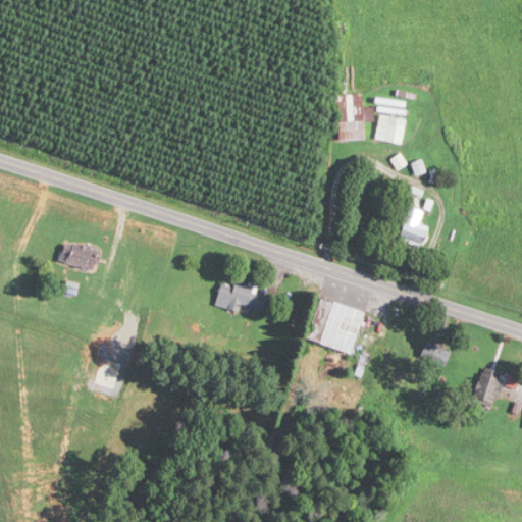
[(338,141),(366,140),(365,120),(374,120),(373,108),(363,108),(363,94),(337,95),(338,141)]
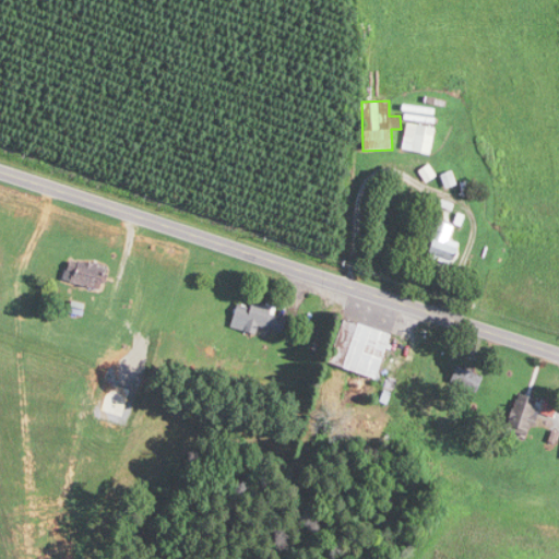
[(432,153),(435,126),(406,123),(404,151),(432,153)]
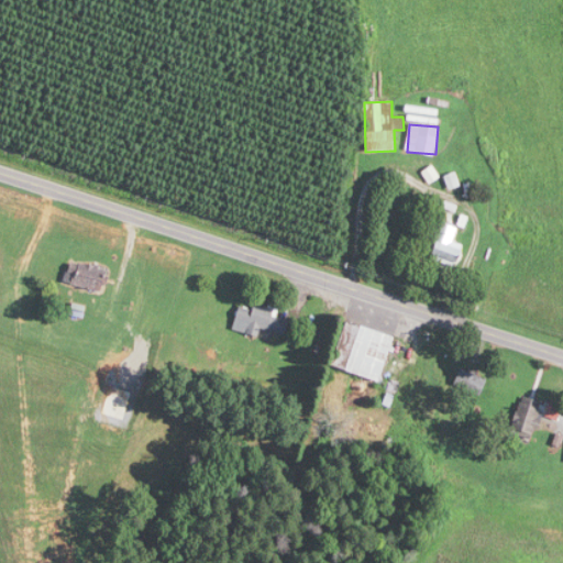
[(464,246),(453,240),(460,230),(448,223),(429,255),(452,268),(464,246)]
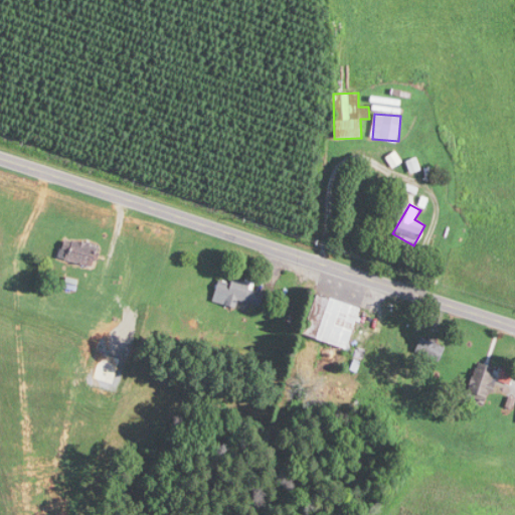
[(99,245),(65,236),(59,259),(94,267),(99,245)]
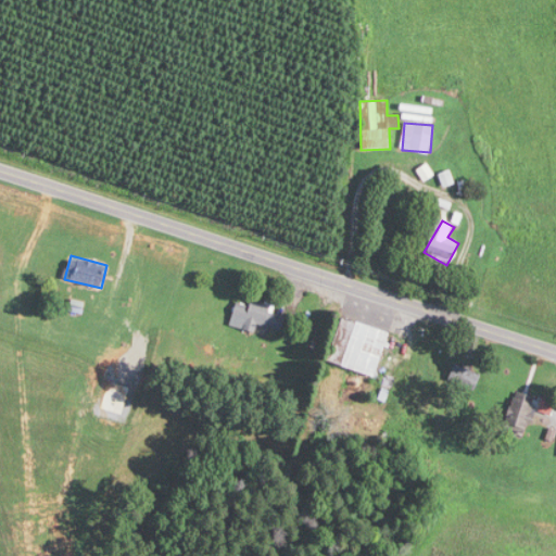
[(230,324),(280,336),(286,315),(274,312),(275,306),(237,298),(230,324)]
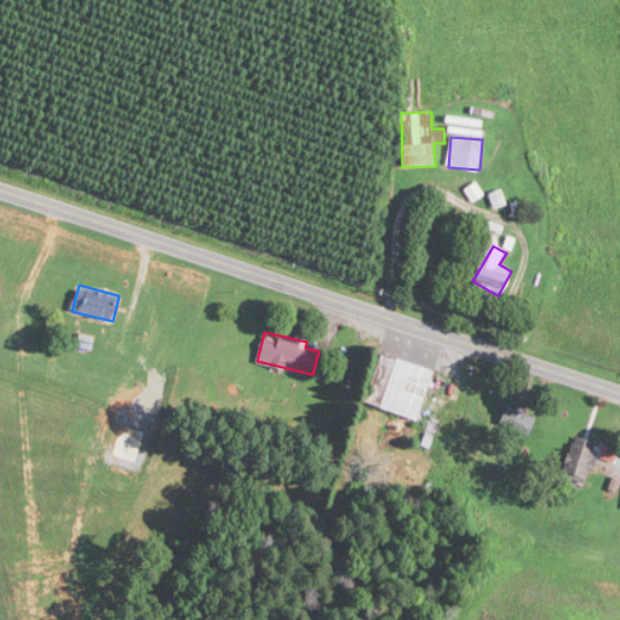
[(419,419),(432,369),(379,355),(366,405),(419,419)]
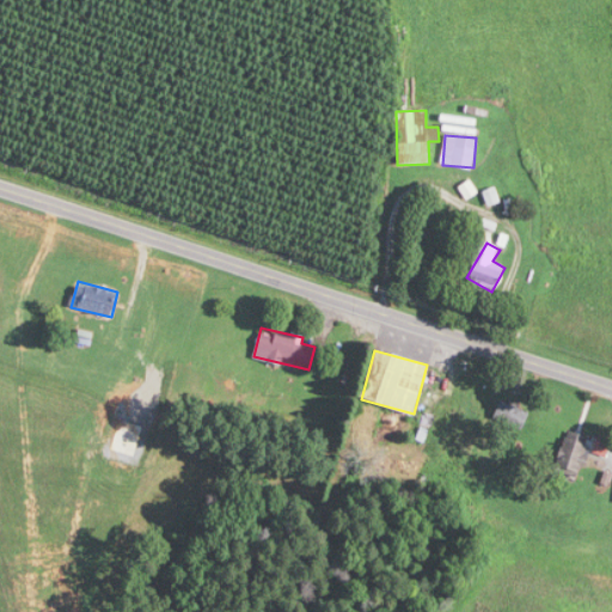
[(530,412),(501,401),(494,418),(522,430),(530,412)]
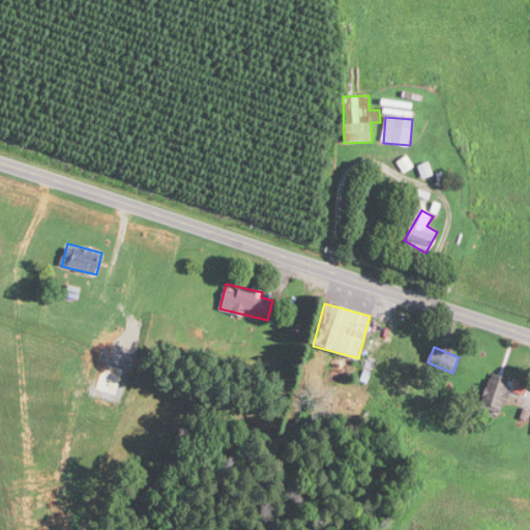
[(479,409),(501,415),(511,384),(516,386),(518,381),(491,373),(479,409)]
